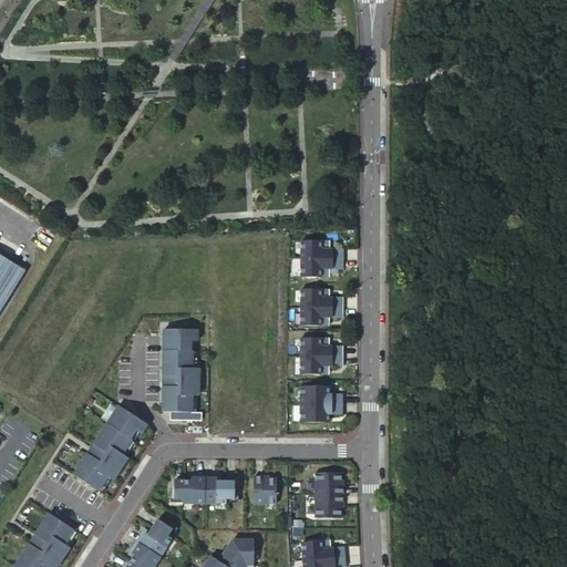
[(330,240),(302,240),(302,259),(344,259),(343,249),(330,249),(330,240)]
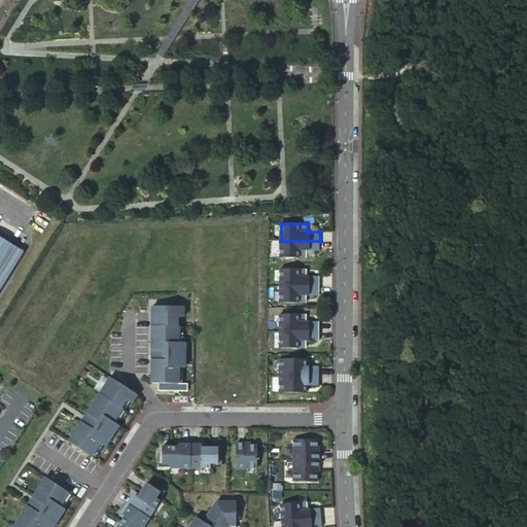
[(0,284),(22,250),(0,236),(0,284)]
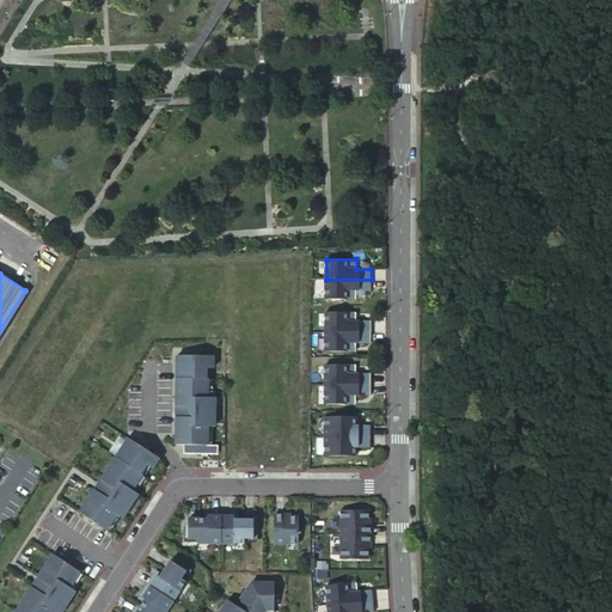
[(326,299),(356,299),(356,289),(372,289),(372,280),(326,280),(326,299)]
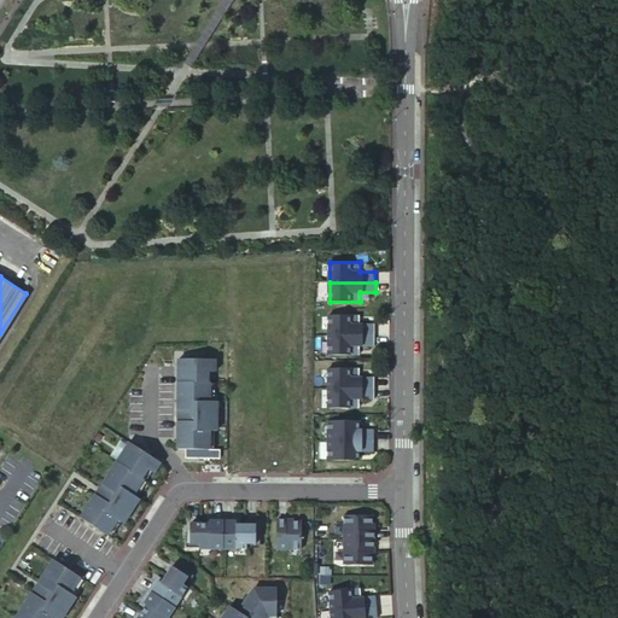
[(360,315),(330,315),(330,334),(375,336),(375,325),(360,325),(360,315)]
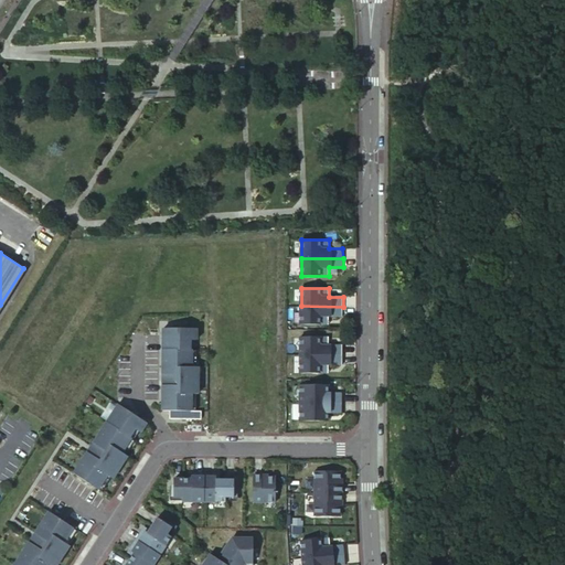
[(343,307),(301,306),(300,323),(329,324),(329,316),(343,316),(343,307)]
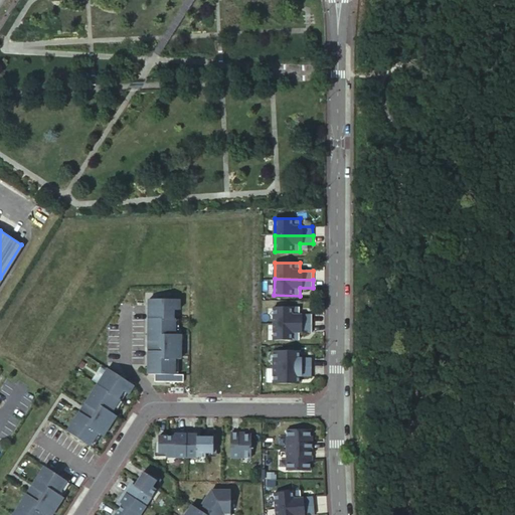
[(180,302),(150,302),(150,377),(176,377),(176,370),(178,370),(178,361),(181,361),(181,338),(178,338),(178,322),(176,322),(176,313),(180,313),(180,302)]
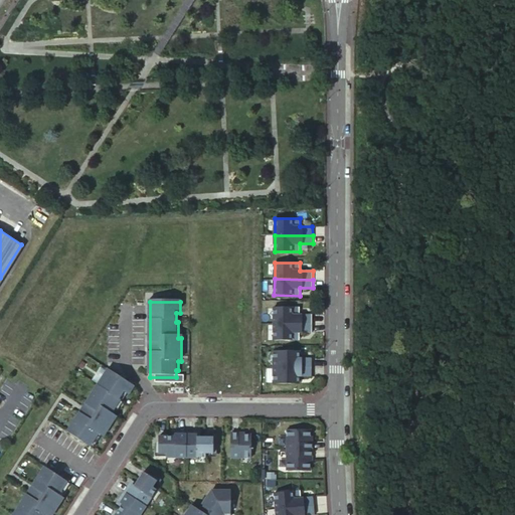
[(300,307),(274,307),(274,323),(312,324),(312,315),(300,315),(300,307)]
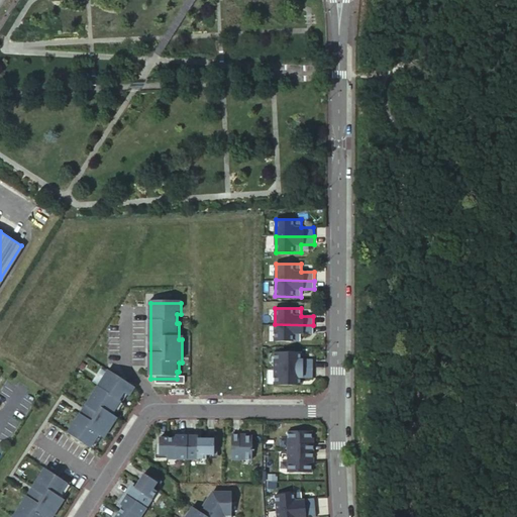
[(313,325),(275,324),(275,341),(301,341),(301,332),(313,333),(313,325)]
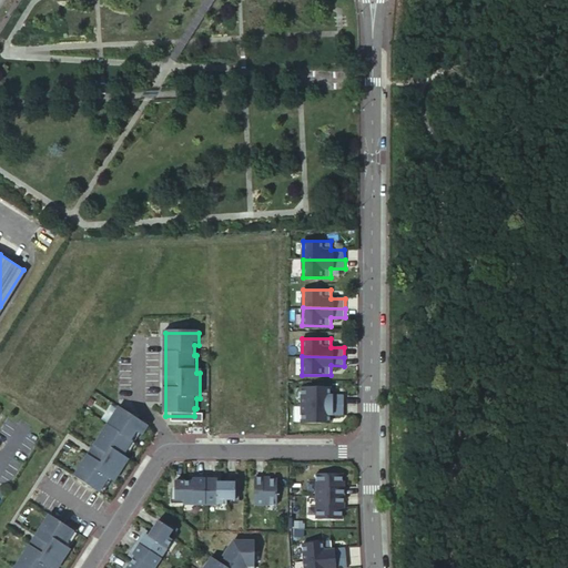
[(330,396),(330,387),(311,387),(311,405),(344,405),(344,396),(330,396)]
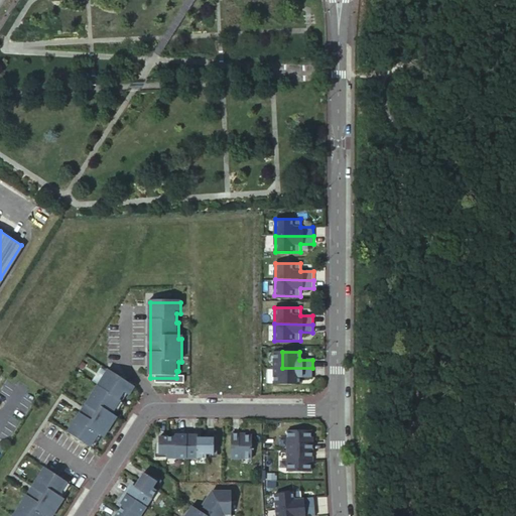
[(312,376),(312,368),(282,368),(282,384),(299,384),(299,376),(312,376)]
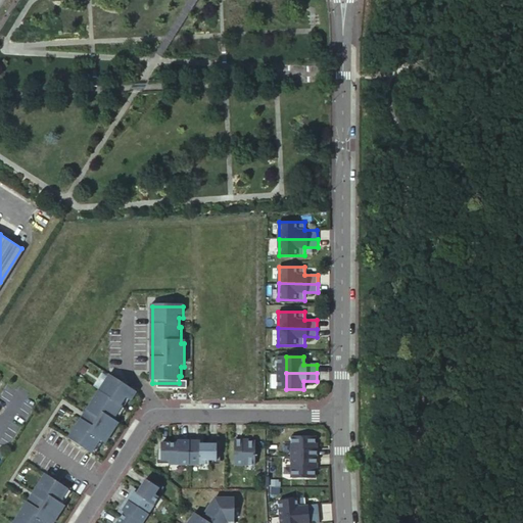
[(110,376),(67,441),(91,456),(95,449),(97,450),(101,443),(104,445),(117,424),(115,422),(125,409),(122,408),(127,400),(131,402),(137,393),(110,376)]
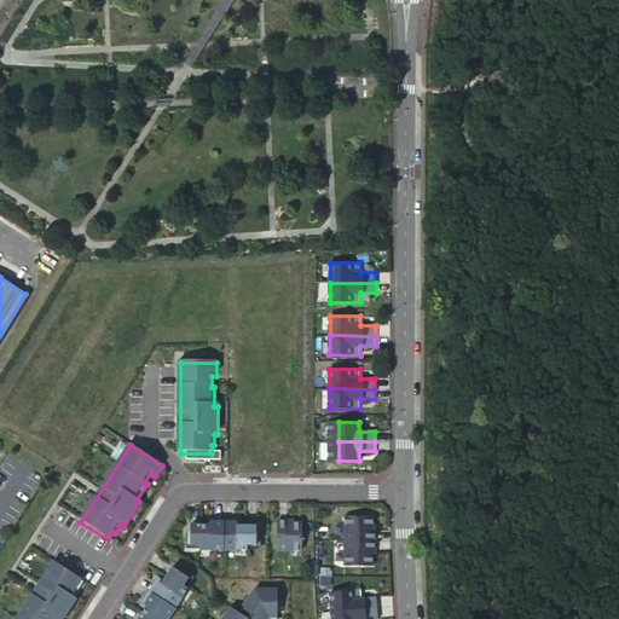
[(372,516),(345,516),(345,541),(375,541),(375,525),(372,525),(372,516)]
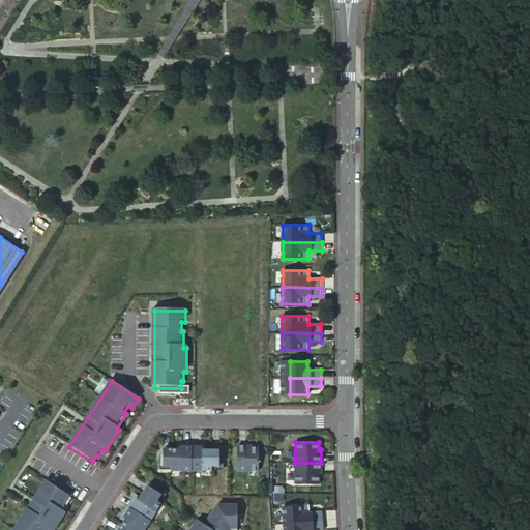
[(246,445),(238,445),(238,471),(259,471),(259,447),(246,447),(246,445)]
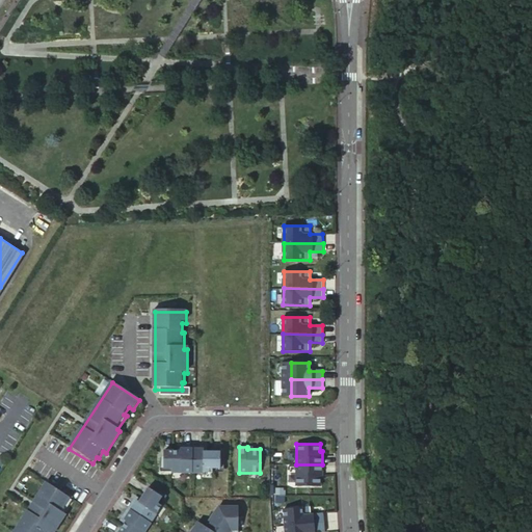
[(203,449),(183,449),(183,451),(164,451),(164,468),(173,469),(173,472),(213,473),(213,469),(220,469),(221,452),(203,452),(203,449)]
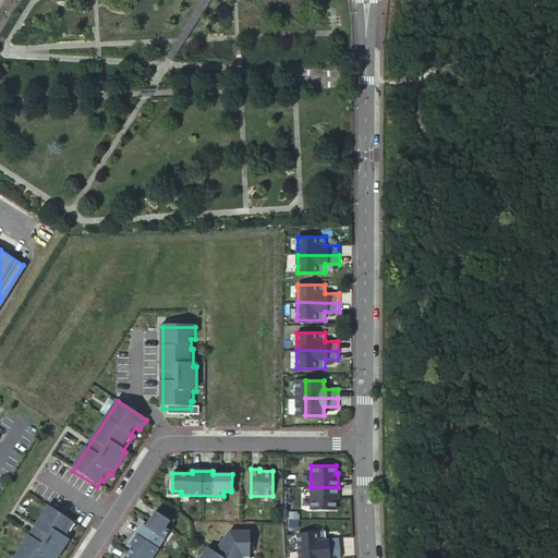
[(338,502),(338,487),(311,487),(311,510),(337,510),(337,502),(338,502)]
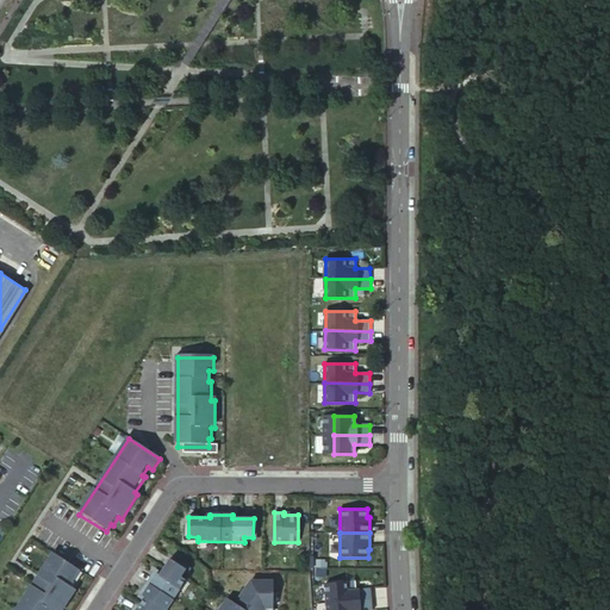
[(81,573),(54,555),(18,609),(62,609),(74,592),(70,590),(81,573)]
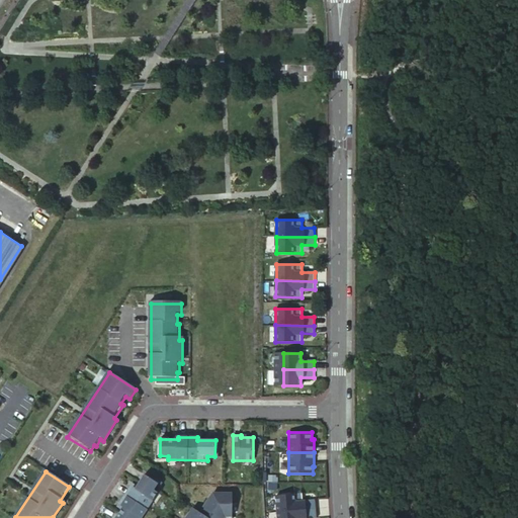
[(159,483),(145,473),(136,489),(133,488),(122,504),(124,505),(115,517),(140,517),(157,491),(155,490),(159,483)]
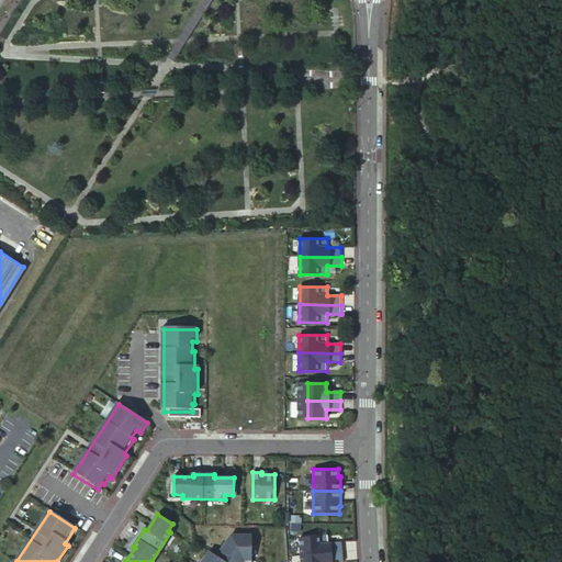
[(242,561),(245,557),(254,557),(254,535),(235,536),(226,551),(228,552),(224,559),(210,549),(201,561),(242,561)]
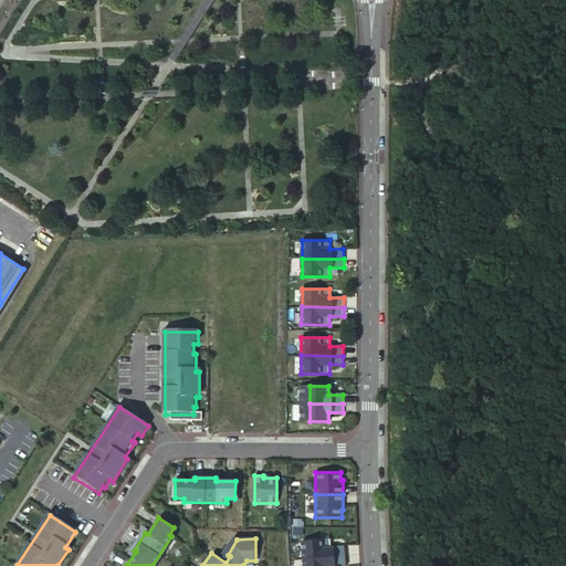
[(331,540),(302,542),(304,559),(346,556),(345,547),(331,548),(331,540)]
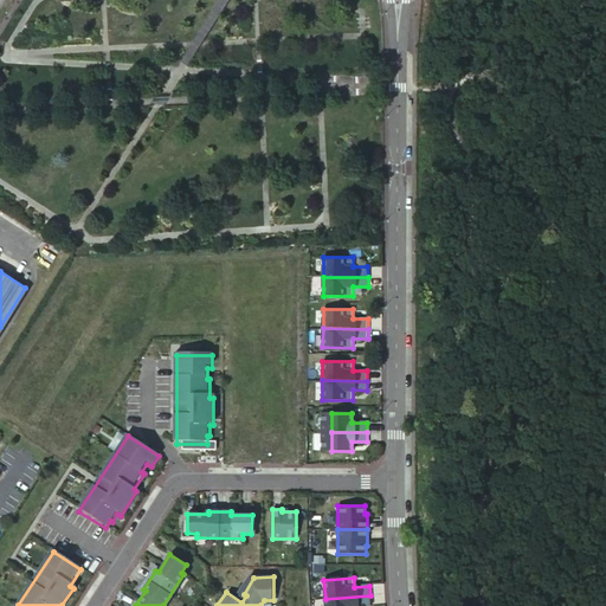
[(371,595),(326,599),(326,605),(359,605),(371,605),(371,595)]
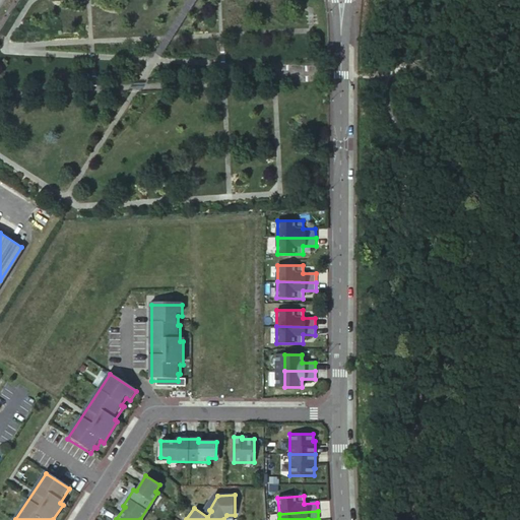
All buildings are outlined.
